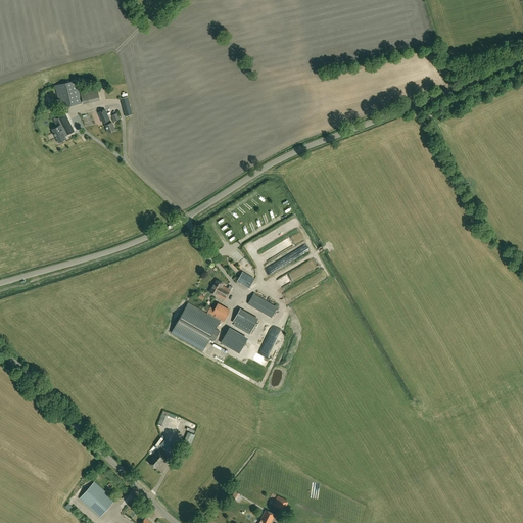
[(60,107),(82,103),(77,81),(55,85),(60,107)]
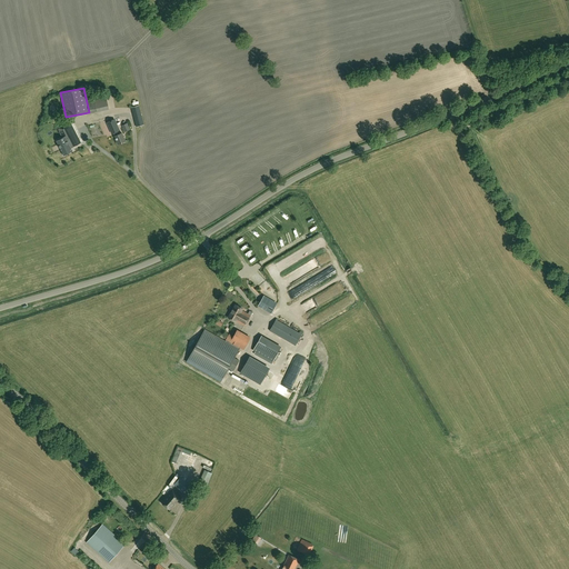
[(108,109),(107,97),(88,100),(91,112),(108,109)]
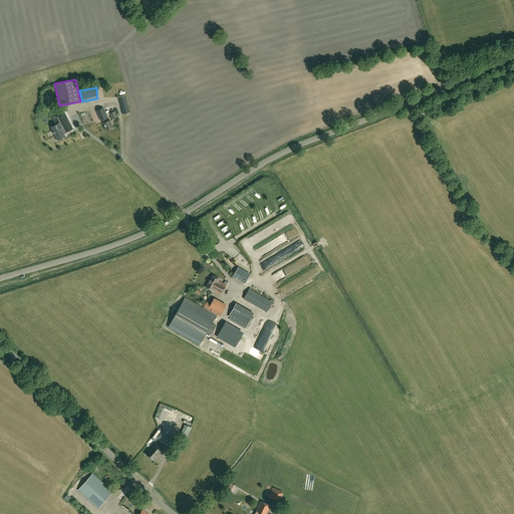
[(122,114),(130,112),(125,95),(118,97),(122,114)]
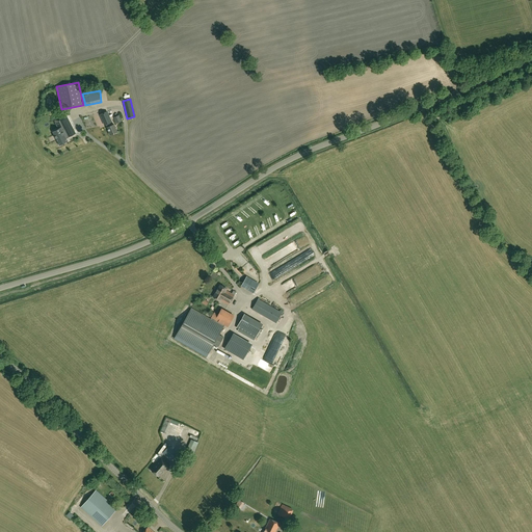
[(110,135),(117,132),(114,125),(109,127),(107,123),(110,122),(106,111),(101,113),(105,124),(106,124),(110,135)]
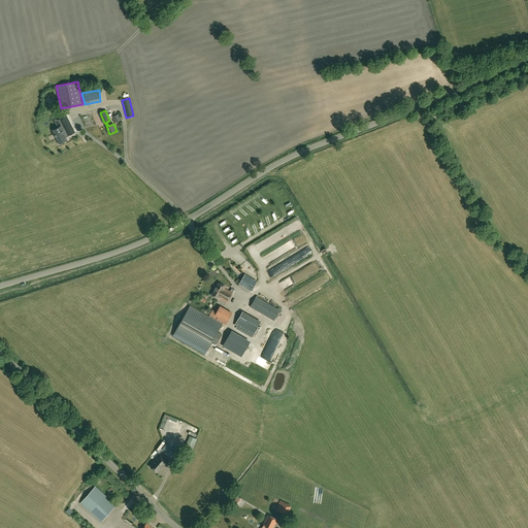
[(61,123),(64,128),(62,129),(60,127),(58,128),(52,131),(53,131),(59,144),(67,140),(65,136),(66,136),(67,135),(68,136),(75,132),(67,116),(61,119),(60,120),(61,123)]
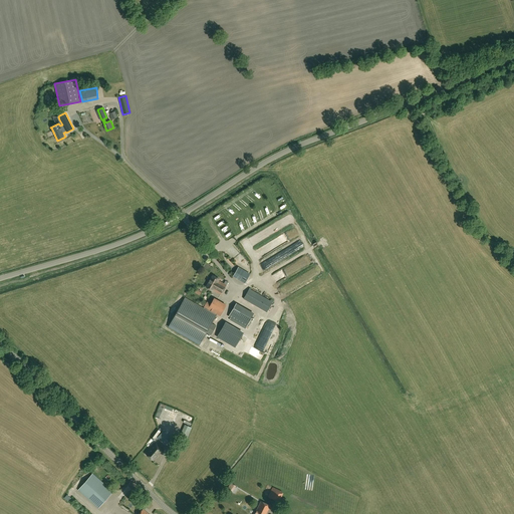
[(289,268),(292,266),(294,271),(301,267),(297,260),(288,265),(289,268)]
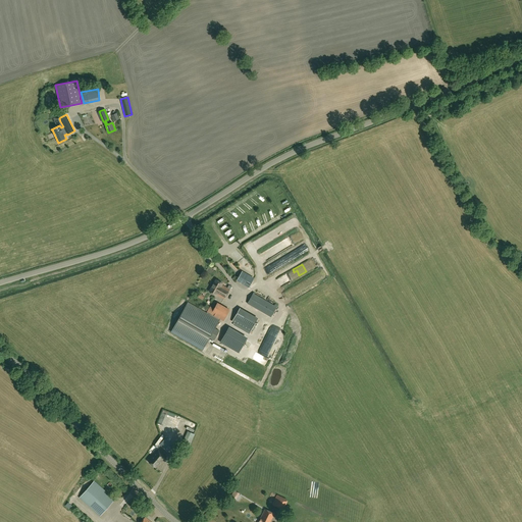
[(209,277),(215,270),(212,267),(209,269),(210,270),(206,274),(209,277)]
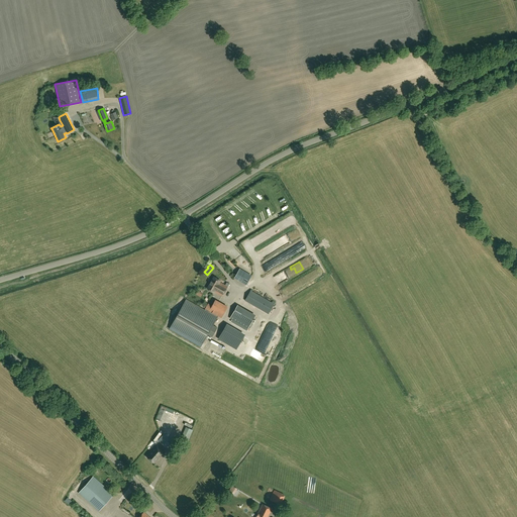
[(246,285),(252,276),(240,269),(235,278),(246,285)]
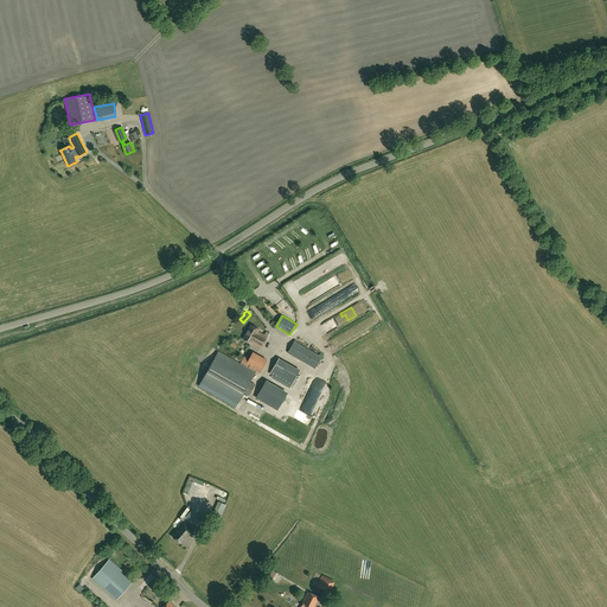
[(261,347),(267,337),(257,331),(259,328),(251,325),(243,338),(250,343),(251,343),(261,347)]
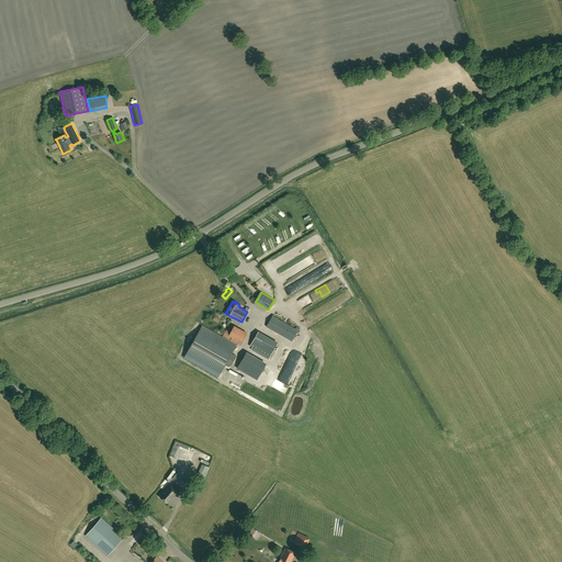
[(272,315),(267,326),(292,341),(299,330),(274,316),(274,315),(273,314),(272,315)]
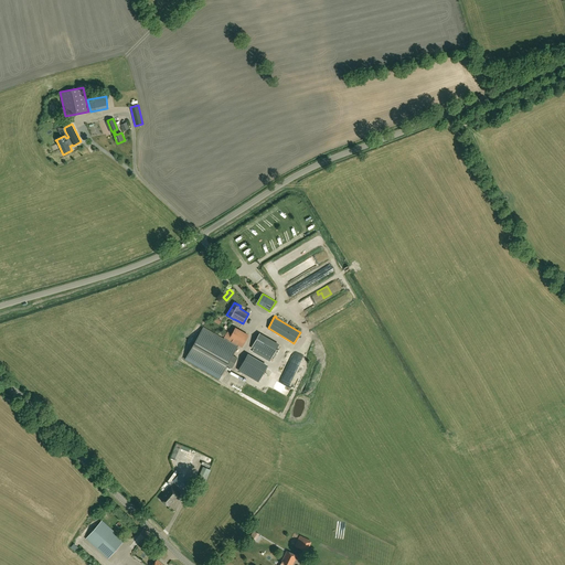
[(224,339),(215,333),(203,327),(195,341),(185,360),(219,379),(226,365),(231,369),(237,358),(233,355),(238,345),(242,348),(248,336),(235,328),(231,334),(227,332),(224,339)]
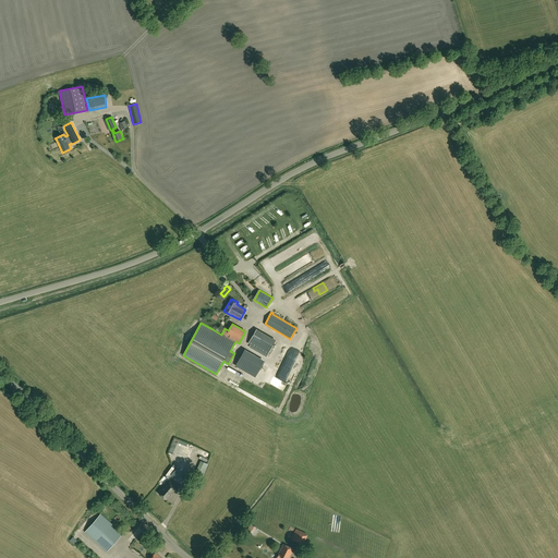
[(249,343),(255,348),(267,355),(276,341),(256,330),(249,343)]
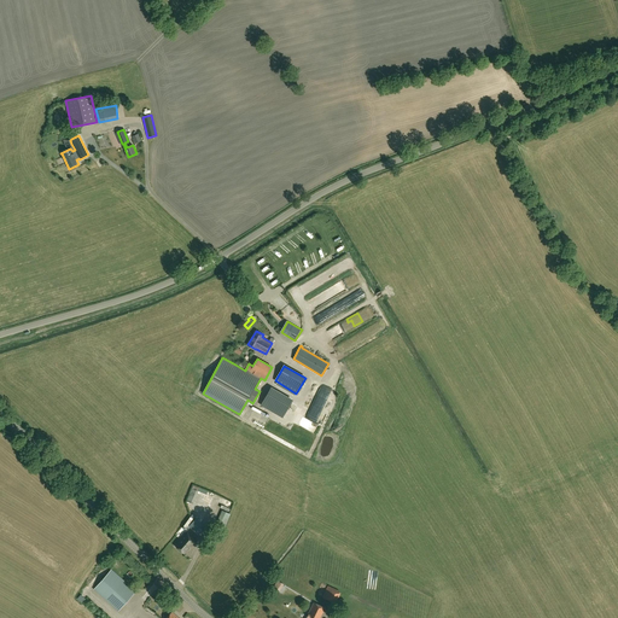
[(262,402),(284,414),(291,401),(270,389),(262,402)]
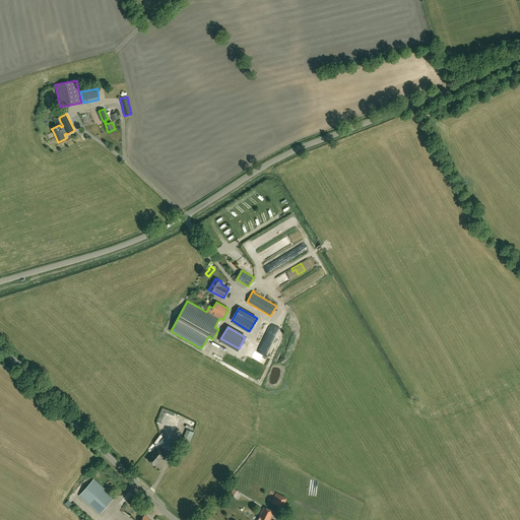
[(179,425),(187,429),(191,421),(183,416),(179,425)]
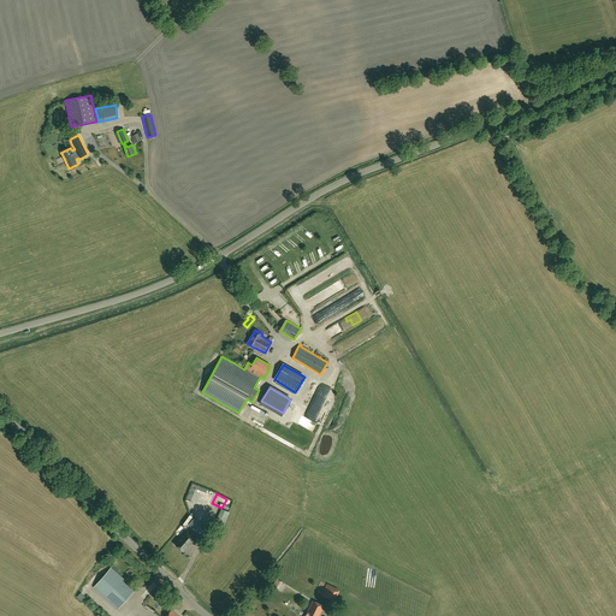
[(221,531),(230,513),(223,510),(215,527),(221,531)]
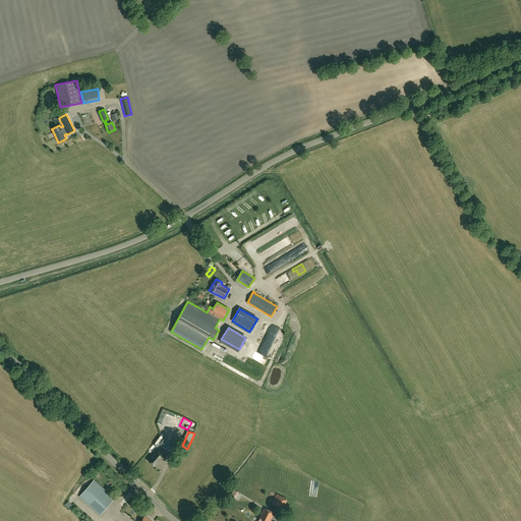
[(165,438),(160,443),(168,450),(173,445),(165,438)]
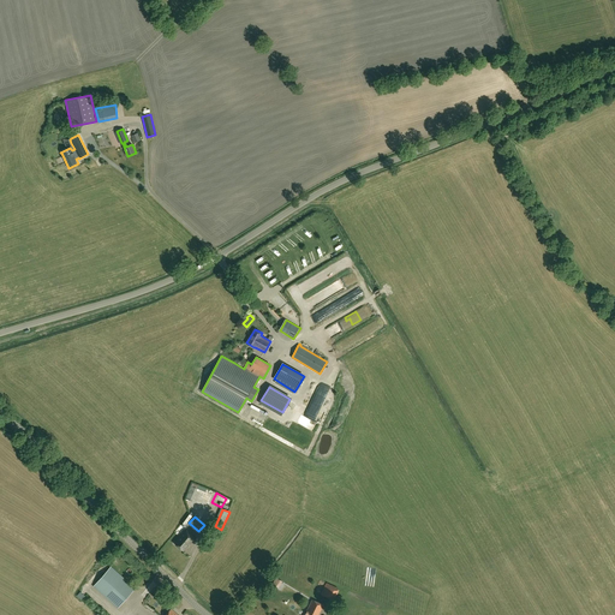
[(196,538),(186,530),(174,543),(183,550),(189,544),(190,544),(196,538)]
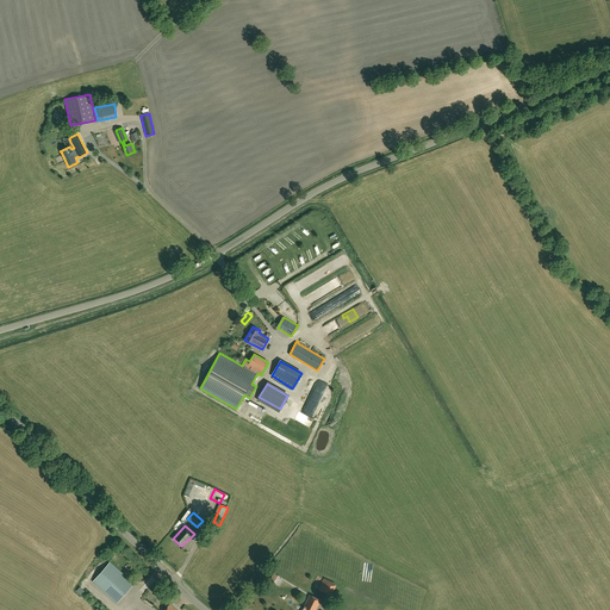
[(134,583),(110,562),(93,582),(117,603),(134,583)]
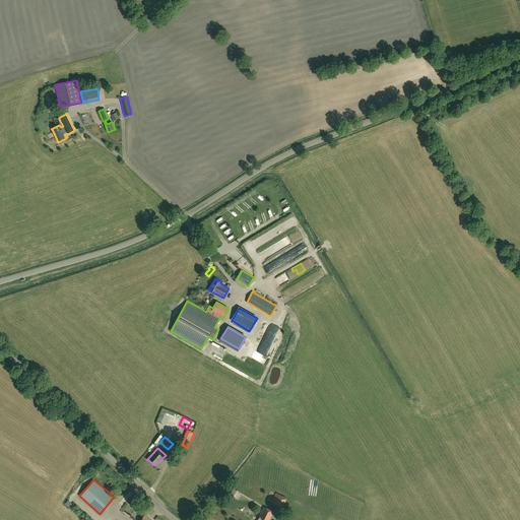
[(230,495),(234,498),(238,492),(234,489),(230,495)]
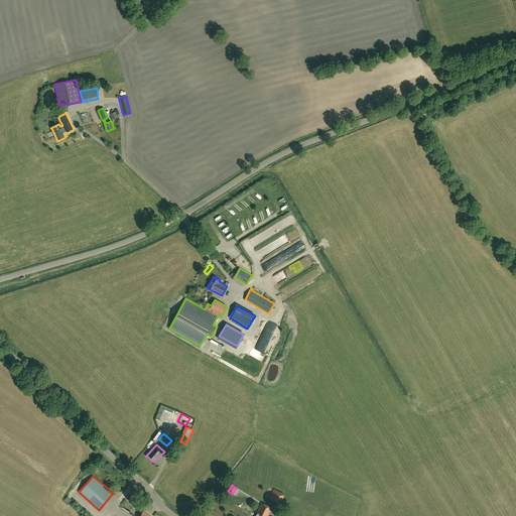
[(279,503),(283,494),(274,489),(269,499),(279,503)]
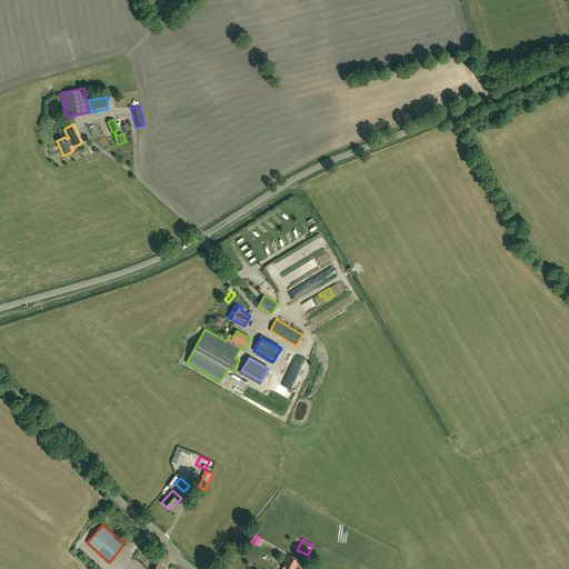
[(132,550),(136,553),(145,545),(142,541),(132,550)]
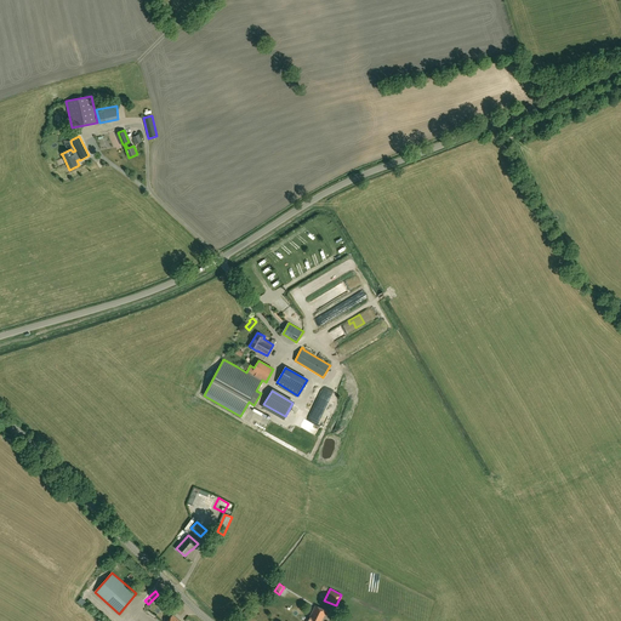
[(320,620),(326,610),(315,605),(307,620),(320,620)]
